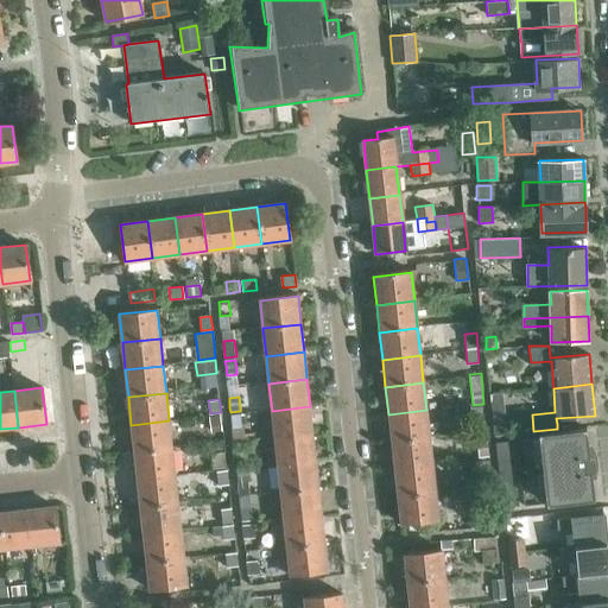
[(274,438),(314,434),(310,406),(272,411),(274,438)]
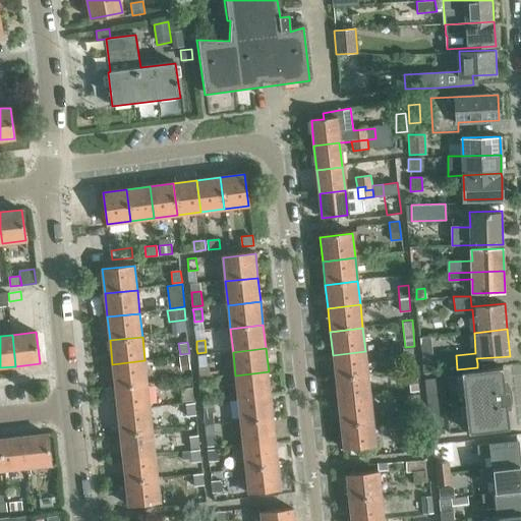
[(404,350),(405,362),(413,361),(412,349),(404,350)]
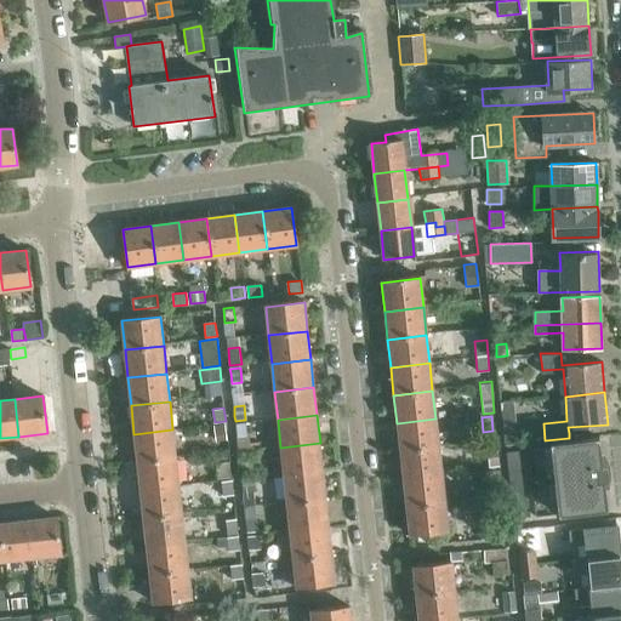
[(397,423),(400,451),(439,446),(436,419),(397,423)]
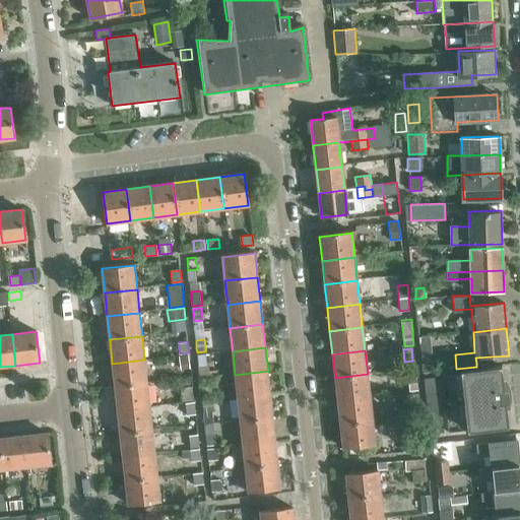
[(197,354),(198,369),(207,368),(205,353),(197,354)]
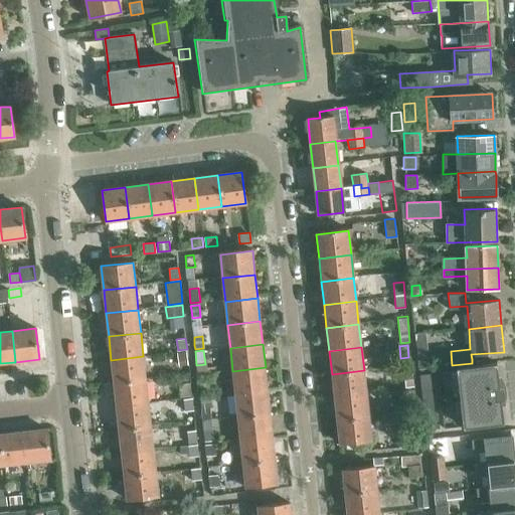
[(418,370),(420,370),(430,369),(427,350),(416,351),(418,370)]
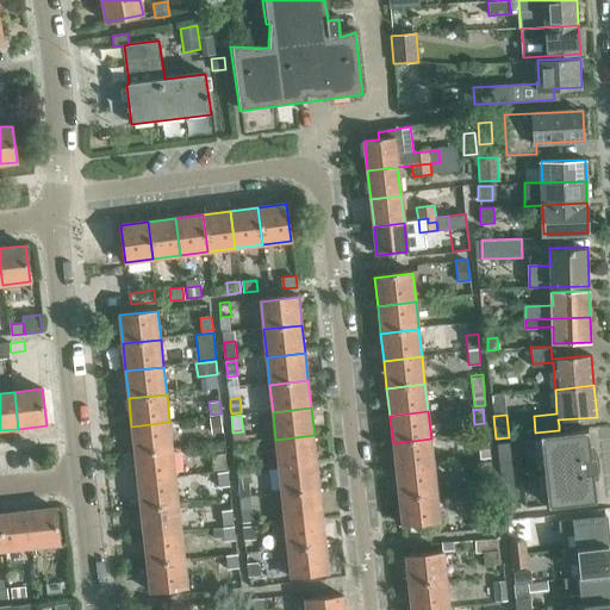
[(211,418),(212,434),(223,433),(221,417),(211,418)]
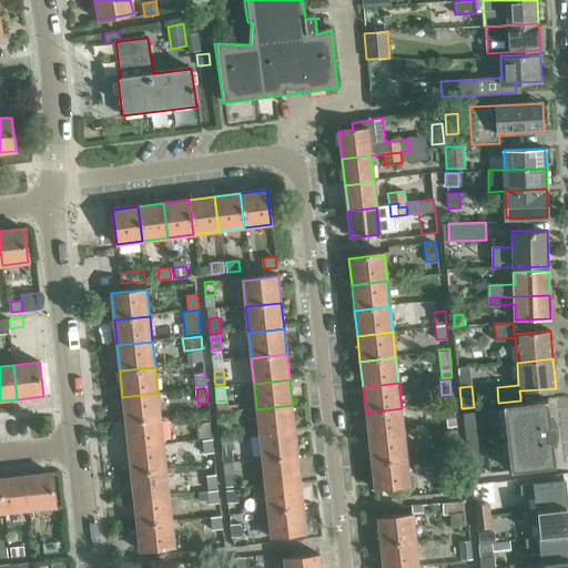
[(122,397),(125,423),(161,418),(158,393),(122,397)]
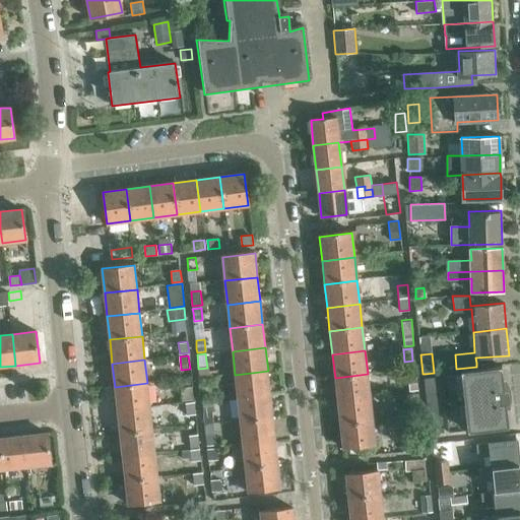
[(466,431),(507,427),(504,401),(488,403),(486,393),(503,391),(501,366),(460,370),(466,431)]
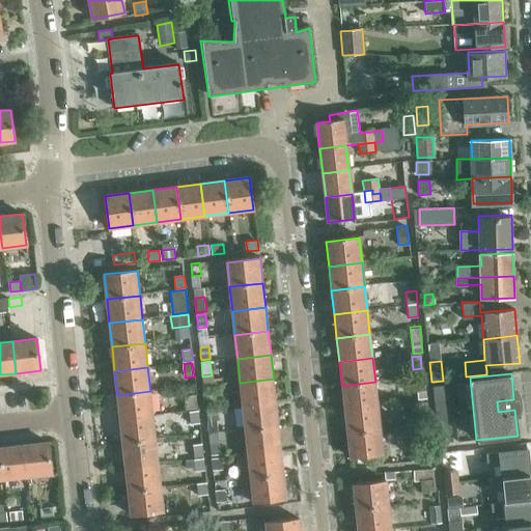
[(243,407),(276,402),(274,379),(240,383),(243,407)]
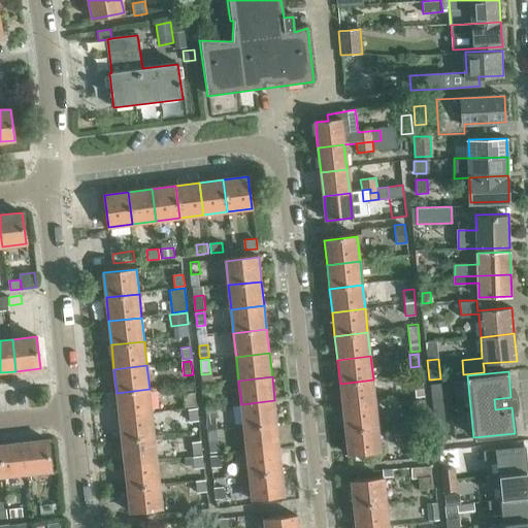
[(340,384),(342,407),(375,404),(373,380),(340,384)]
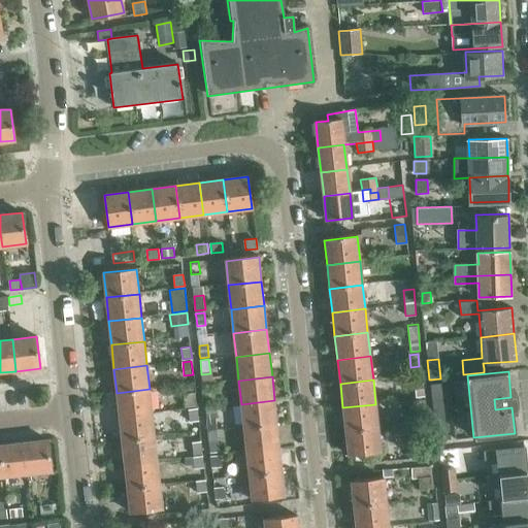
[(424,384),(415,385),(417,397),(425,396),(424,384)]
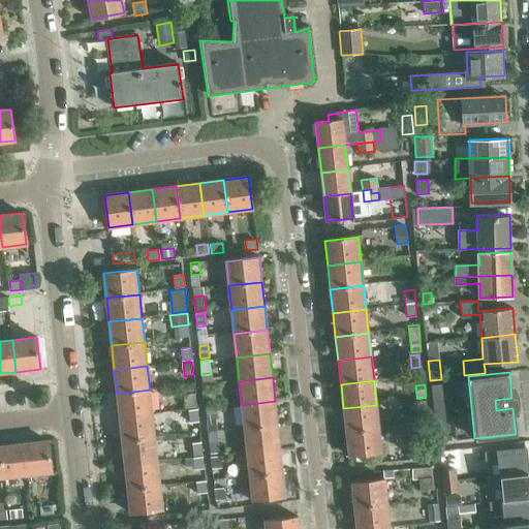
[(433,394),(445,392),(445,384),(432,385),(433,394)]
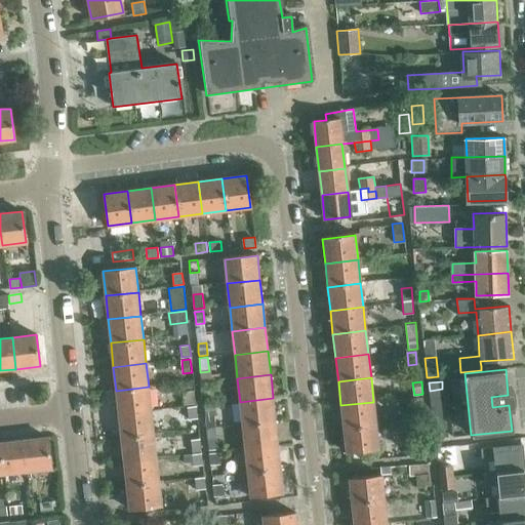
[(116,391),(118,414),(151,411),(149,387),(116,391)]
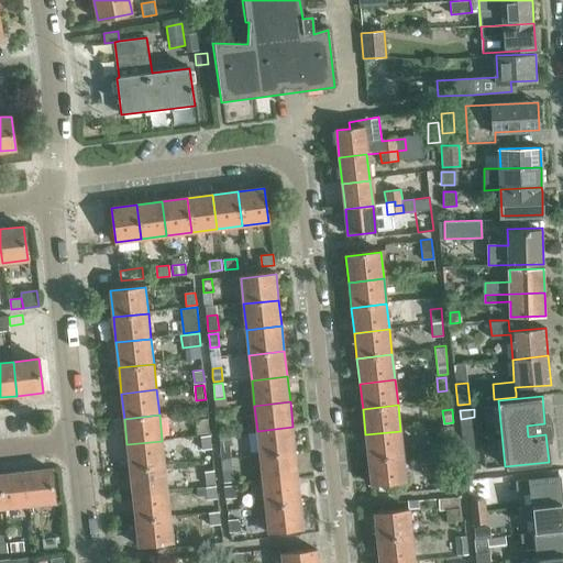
[(462,427),(475,426),(474,417),(461,419),(462,427)]
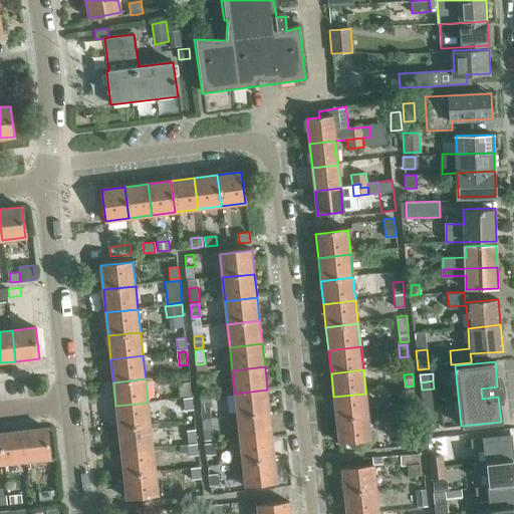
[(210,393),(209,381),(200,382),(201,394),(210,393)]
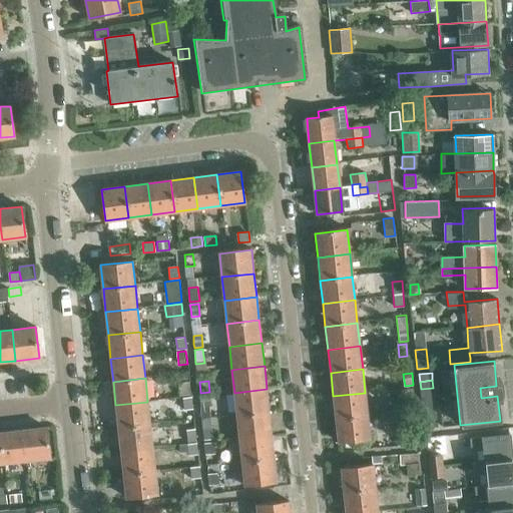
[(180,396),(190,395),(189,383),(179,384),(180,396)]
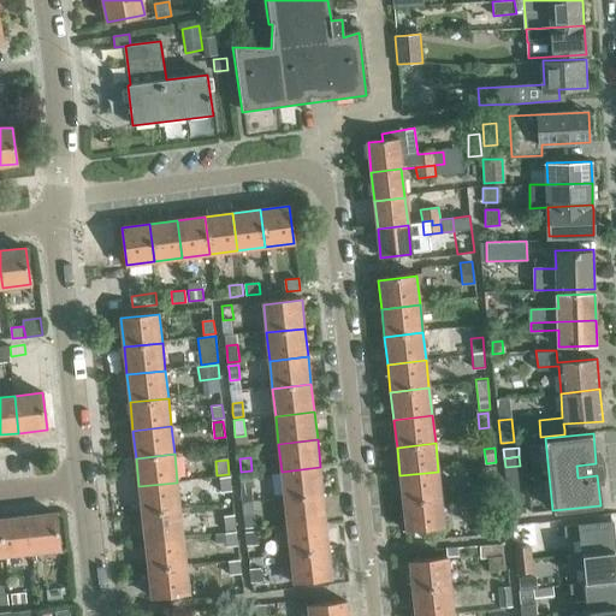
[(507,477),(521,475),(520,466),(505,467),(507,477)]
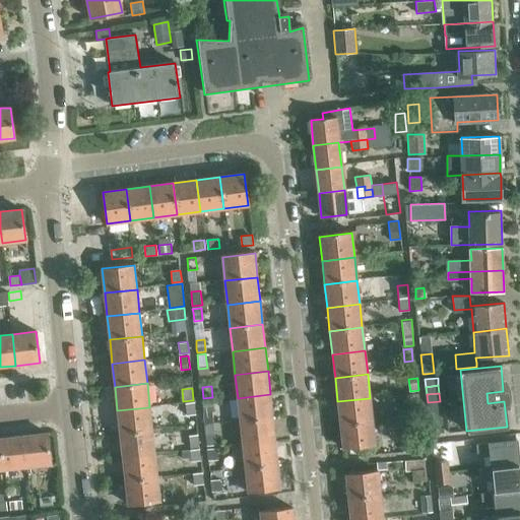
[(238,398),(241,421),(273,417),(270,394),(238,398)]
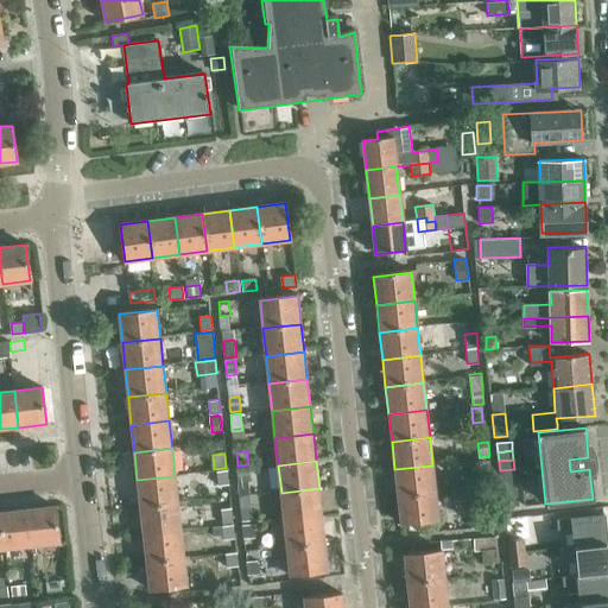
[(398,496),(436,493),(432,466),(394,469),(398,496)]
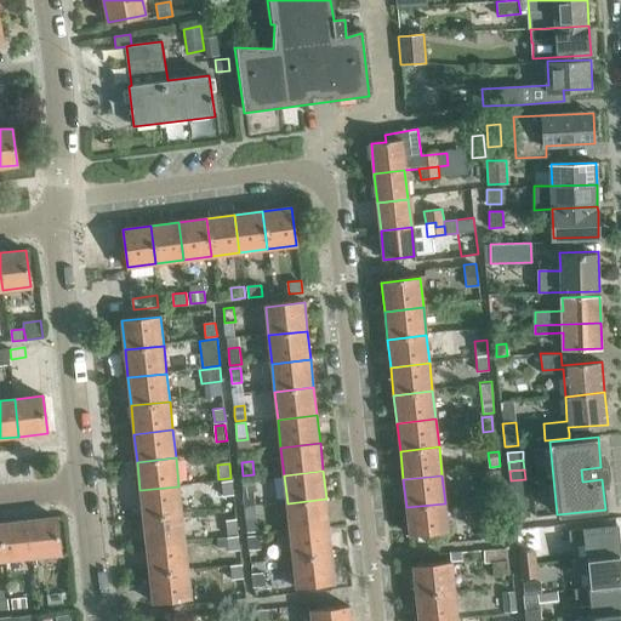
[(252,478),(241,479),(243,493),(243,494),(254,493),(252,478)]
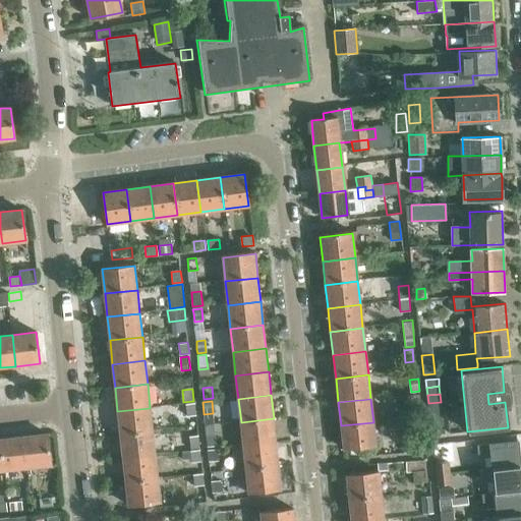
[(428,411),(442,410),(441,402),(428,403),(428,411)]
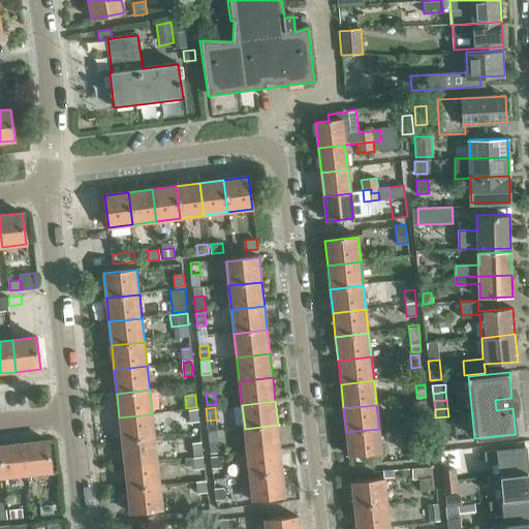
[(190,422),(198,421),(197,409),(189,410),(190,422)]
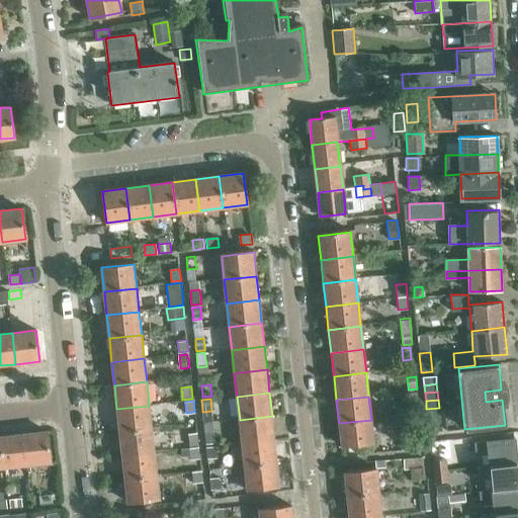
[(119,432),(152,429),(149,406),(116,409),(119,432)]
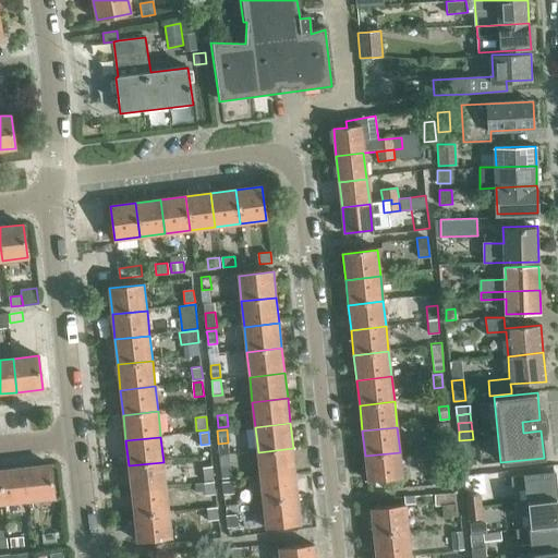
[(460,449),(473,448),(473,439),(459,440),(460,449)]
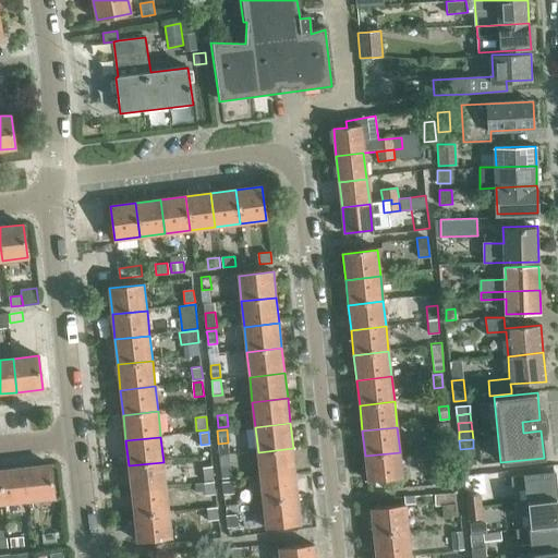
[(261,477),(295,473),(293,448),(258,452),(261,477)]
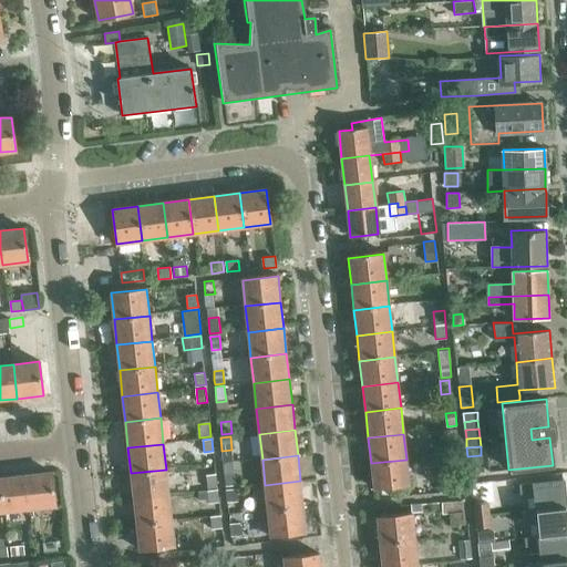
[(481,455),(467,456),(468,465),(482,464),(481,455)]
